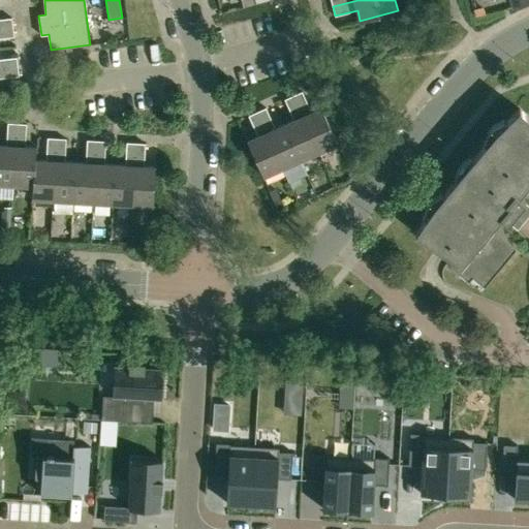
[(0,28),(12,27),(11,18),(0,19),(0,28)]
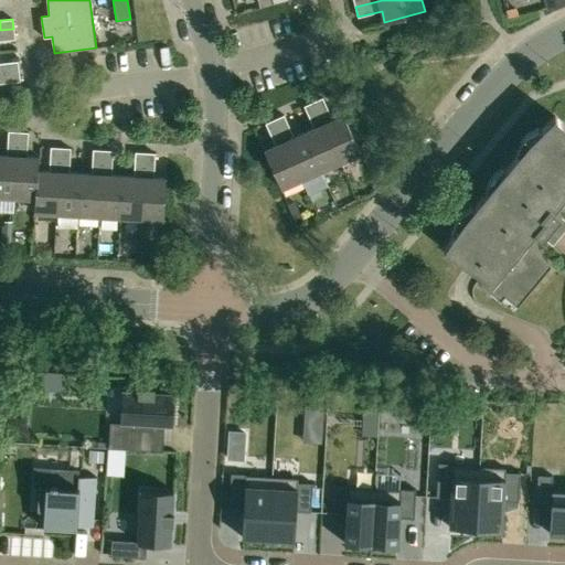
[(0,40),(16,39),(13,29),(0,30),(0,40)]
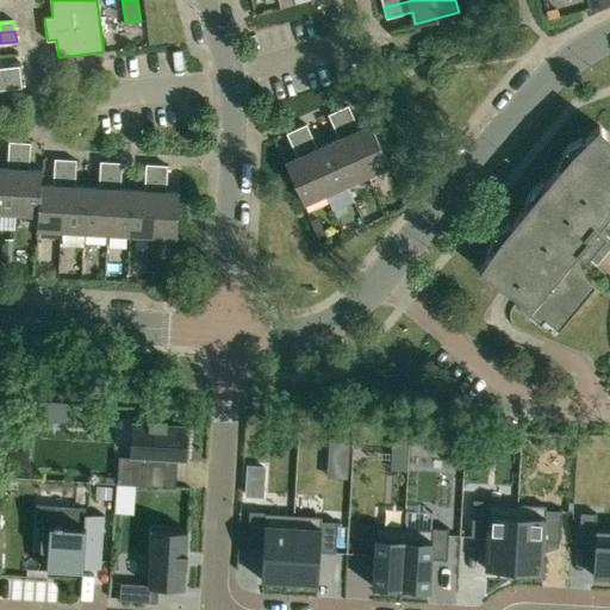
[(0,79),(20,76),(19,66),(0,68),(0,79)]
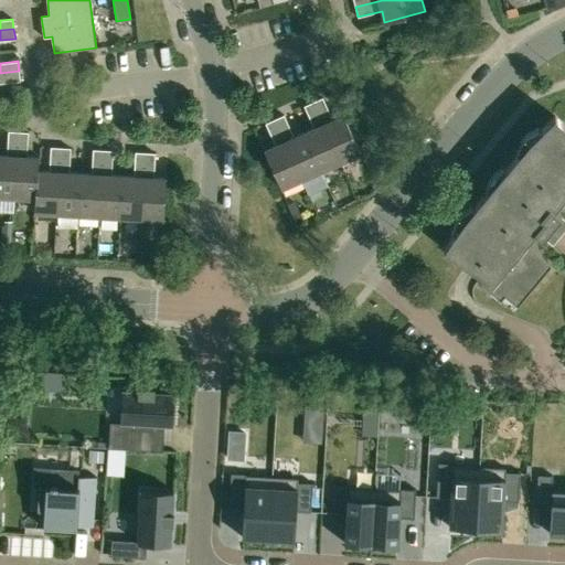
[(19,71),(0,73),(0,83),(20,81),(19,71)]
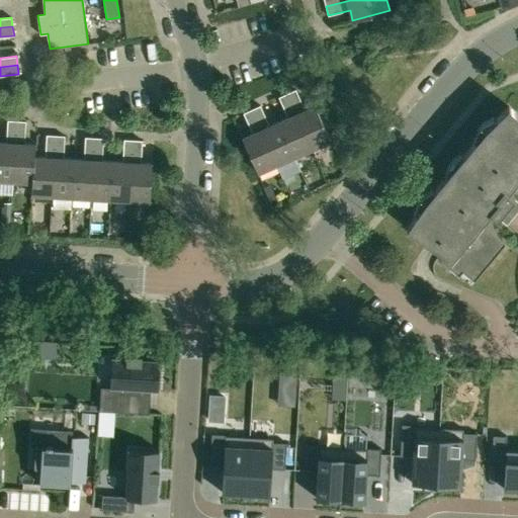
[(287,93),(312,149),(331,140),(315,105),(305,109),(295,89),(287,93)]
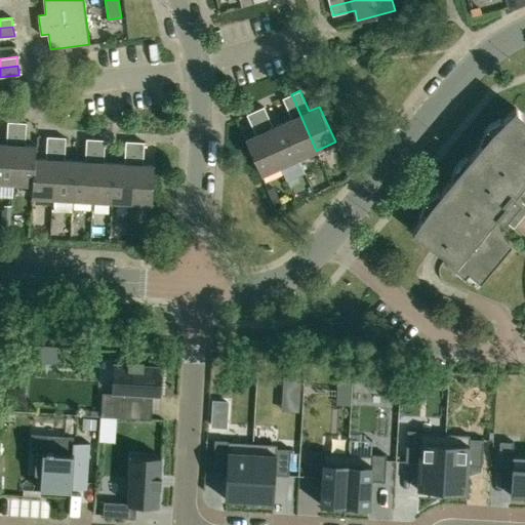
[(298,158),(316,151),(291,94),(283,98),(291,119),(283,123),(298,158)]
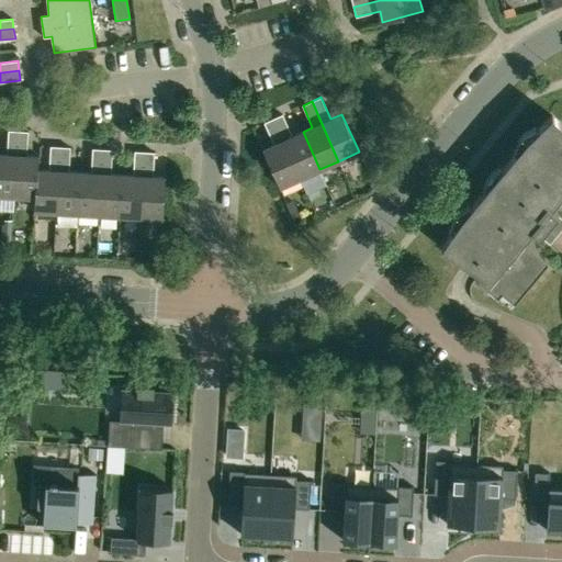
[(319,169),(303,132),(292,136),(282,114),(273,119),(300,178),(319,169)]
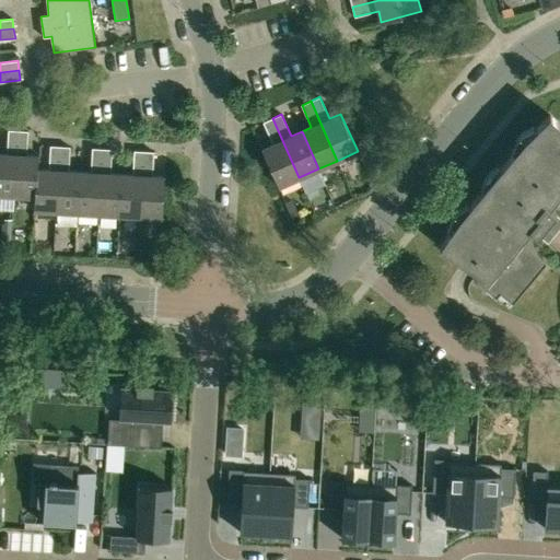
[(440,246),(462,261),(467,266),(477,272),(475,277),(496,294),(500,289),(512,300),(546,259),(523,238),(531,230),(537,235),(540,232),(548,237),(549,234),(550,233),(551,231),(553,229),(557,225),(559,222),(553,217),(556,212),(549,207),(557,198),(559,200),(559,125),(550,115),(525,139),(483,188),(459,218),(440,246)]
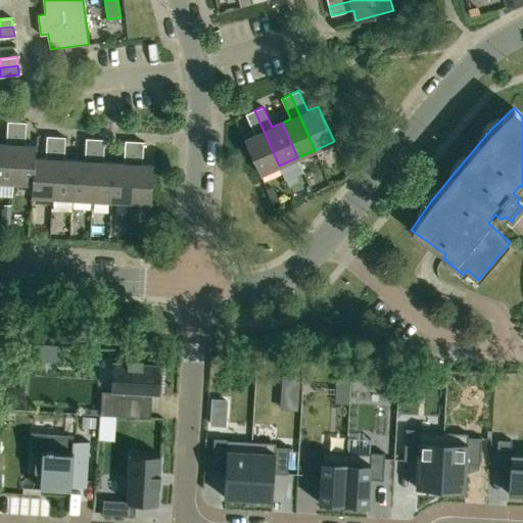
[(260,175),(279,165),(254,110),(246,113),(255,134),(244,139),(260,175)]
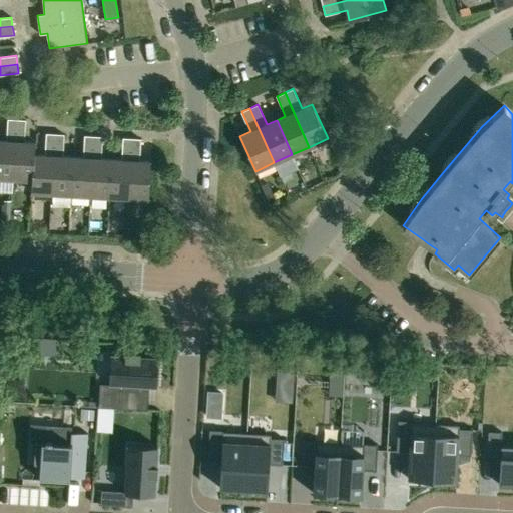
[(0,178),(13,179),(16,119),(7,118),(6,140),(0,139),(0,178)]
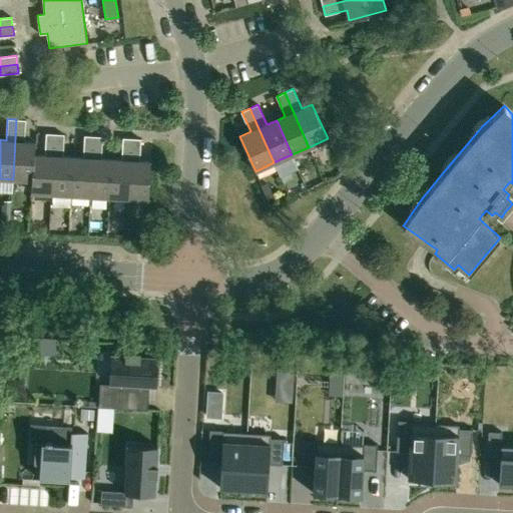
[(34,154),(35,154),(35,142),(24,141),(25,120),(16,119),(13,179),(32,180),(33,180),(34,154)]
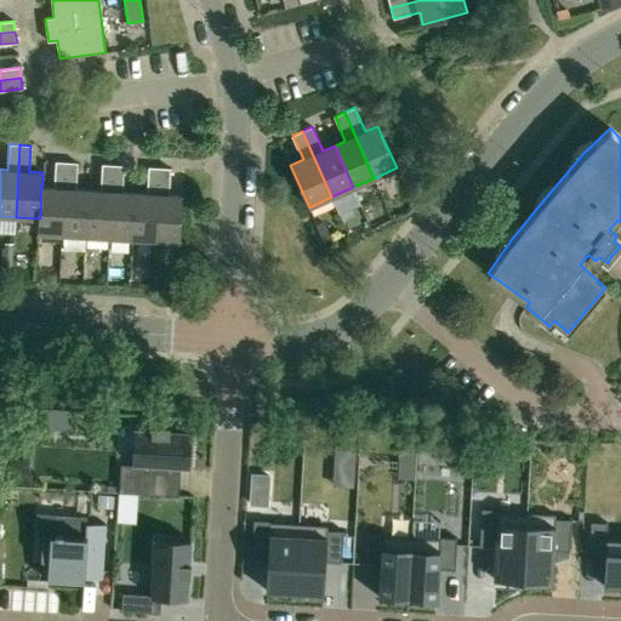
[(62,234),(67,161),(56,161),(55,188),(43,187),(41,187),(40,218),(39,218),(38,233),(62,234)]
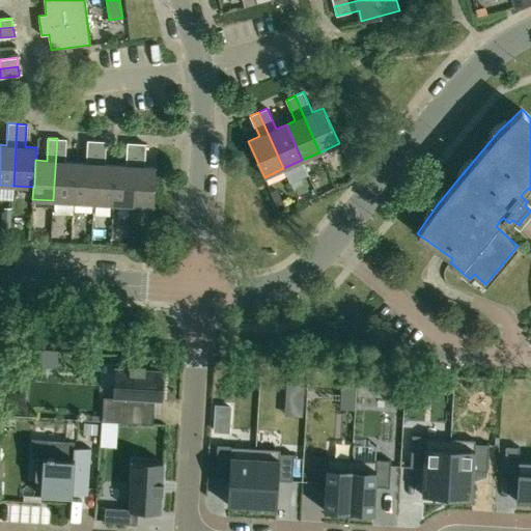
[(74,201),(76,162),(65,162),(66,139),(57,138),(53,200),(74,201)]
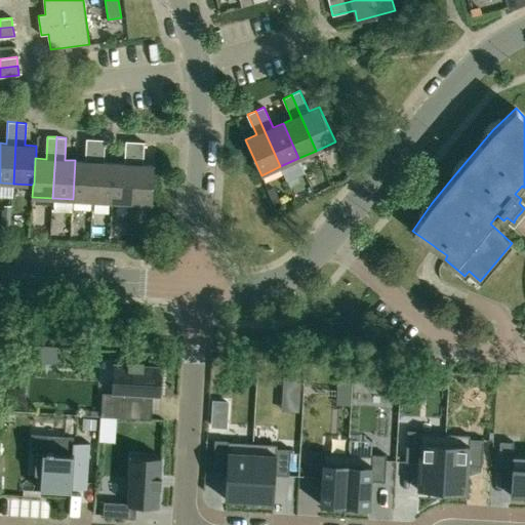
[(92,201),(95,139),(86,138),(85,161),(75,160),(73,199),(92,201)]
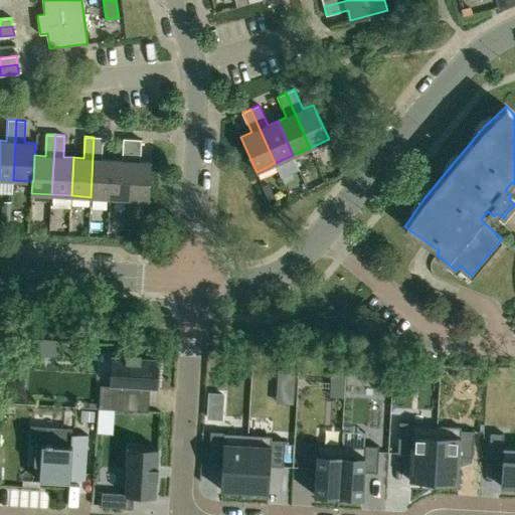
[(110,198),(112,160),(102,159),(103,137),(94,137),(91,197),(110,198)]
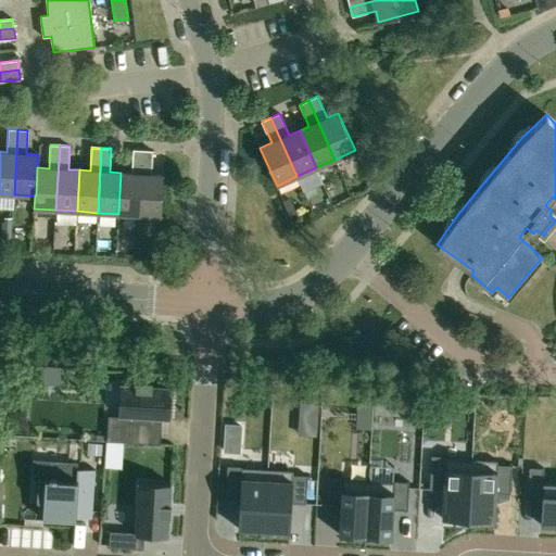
[(139,215),(142,150),(133,149),(131,173),(121,173),(118,214),(139,215)]
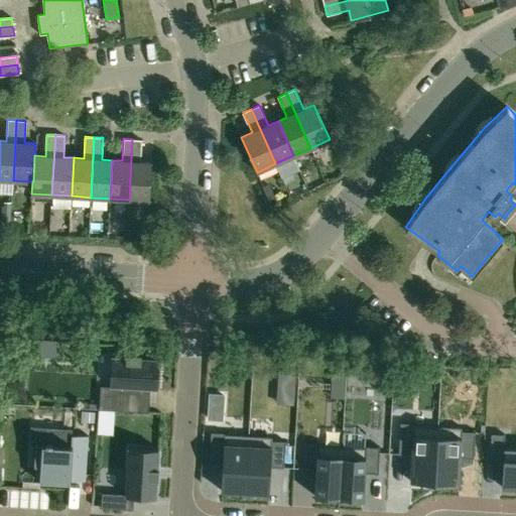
[(132,139),(129,200),(149,201),(151,162),(140,161),(141,140),(132,139)]
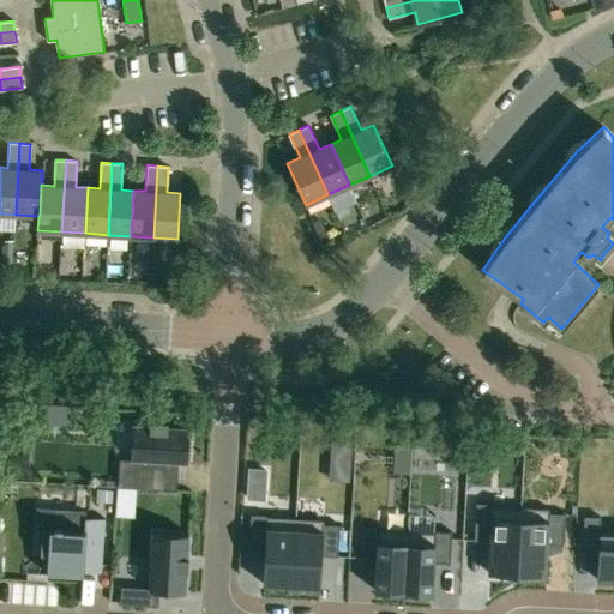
[(321,216),(314,220),(321,236),(329,233),(321,216)]
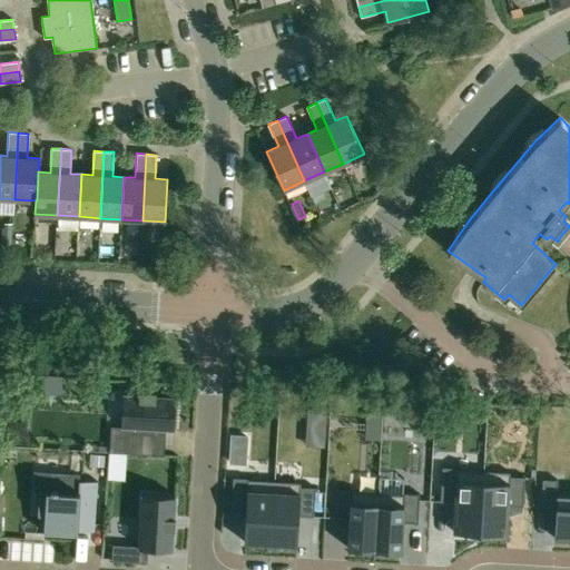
[(1,243),(10,243),(10,223),(5,223),(5,227),(1,227),(1,243)]
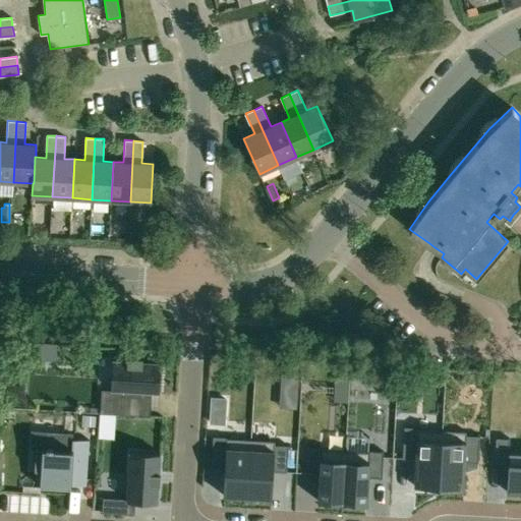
[(100,411),(100,413),(129,415),(129,411),(130,397),(140,397),(140,392),(159,393),(161,363),(142,362),(142,359),(127,358),(127,361),(113,361),(111,390),(101,390),(100,411)]
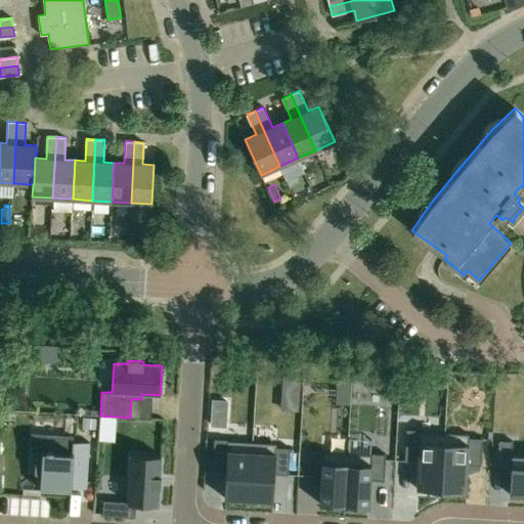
[(398,395),(399,377),(366,375),(365,393),(398,395)]
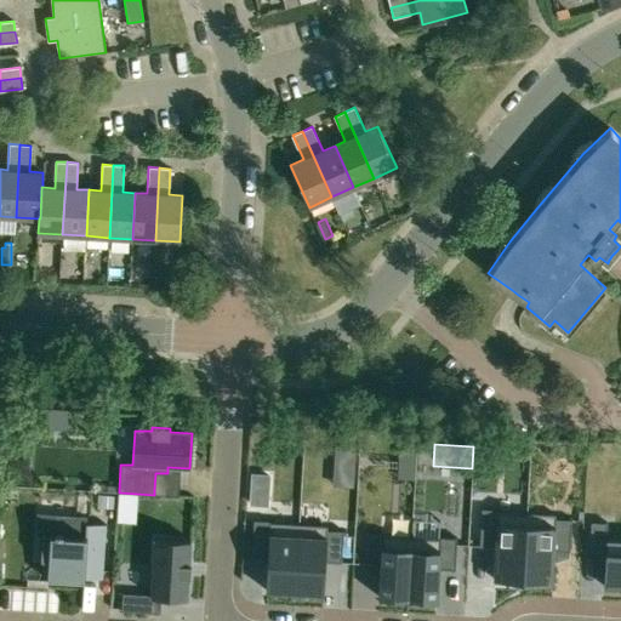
[(414,461),(398,460),(397,477),(414,478),(414,461)]
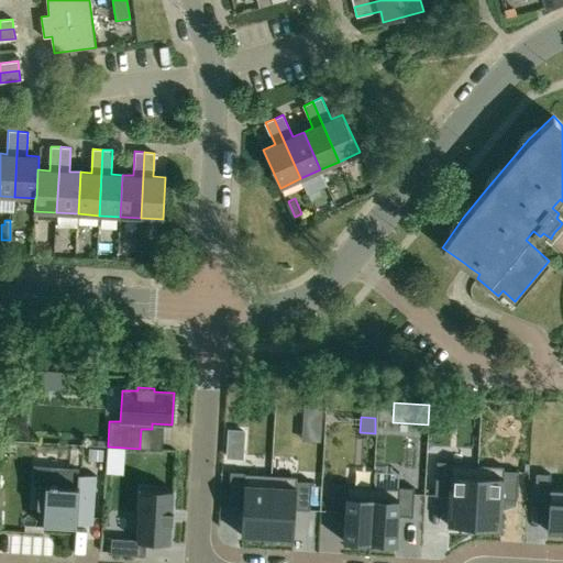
[(92,449),(91,460),(102,461),(103,449),(92,449)]
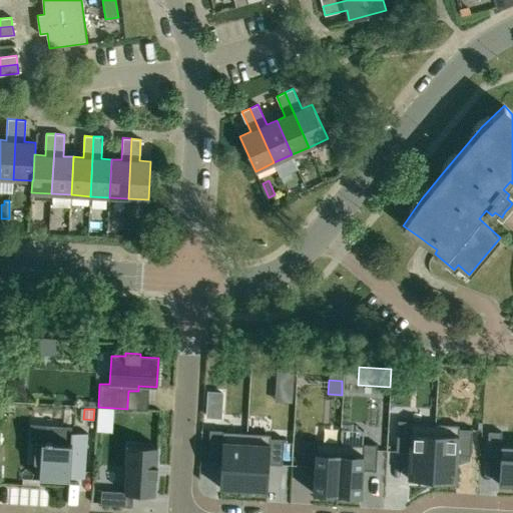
[(398,420),(396,451),(410,452),(408,478),(432,480),(435,423),(412,422),(412,421),(398,420)]
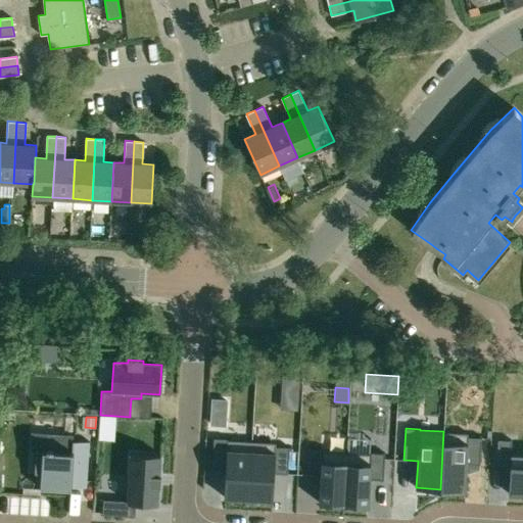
[(443,431),(440,489),(465,490),(466,464),(480,464),(481,437),(468,436),(468,433),(443,431)]
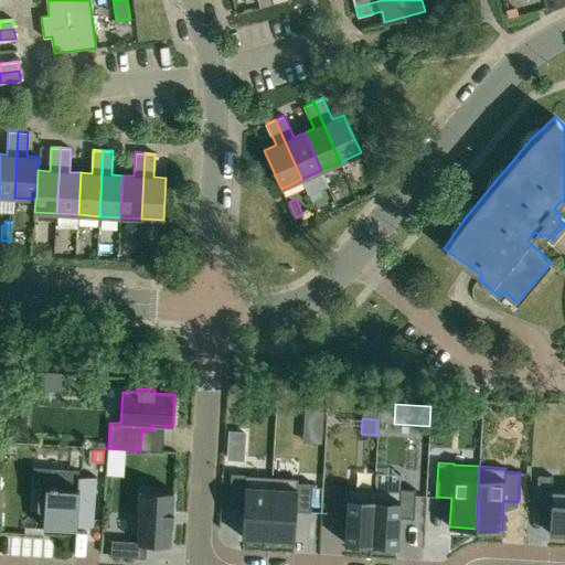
[(231,472),(228,507),(244,508),(242,536),(268,539),(272,477),(246,475),(246,473),(231,472)]
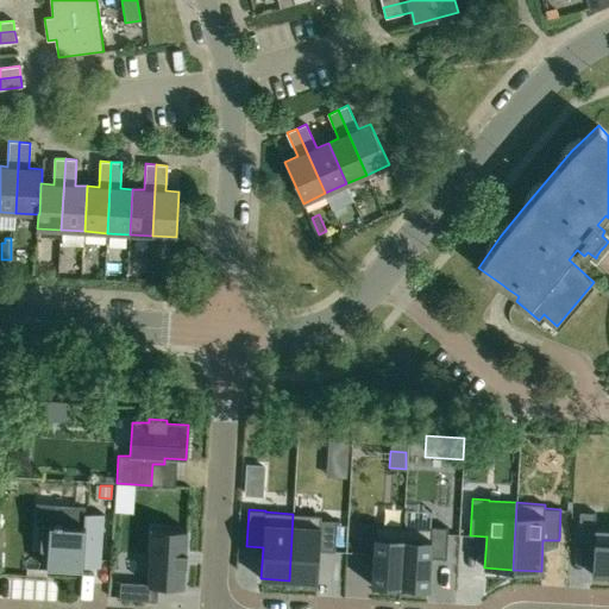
[(42,523),(41,548),(48,550),(46,569),(82,570),(83,559),(101,559),(104,514),(85,513),(62,512),(62,522),(54,521),(54,523),(42,522),(42,523)]
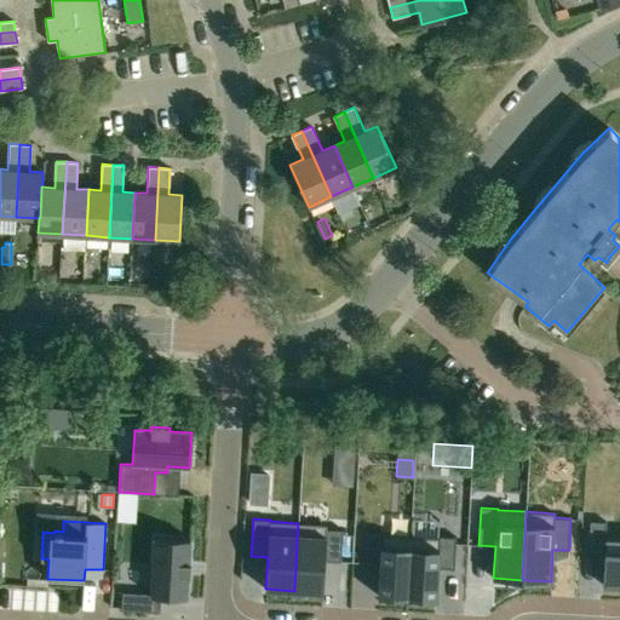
[(590,521),(589,549),(604,550),(602,585),(619,585),(619,538),(606,538),(607,522),(590,521)]
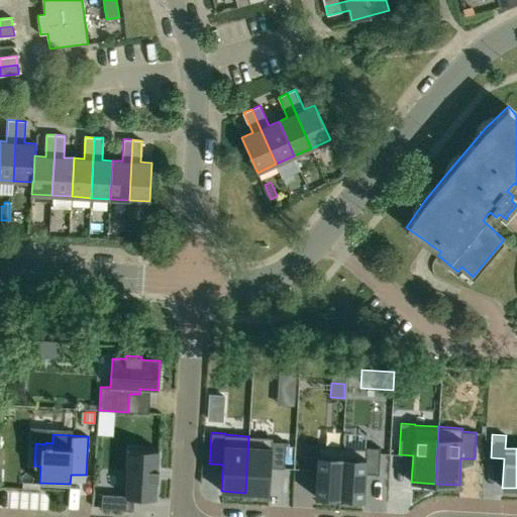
[(248,436),(245,493),(270,494),(271,468),(285,469),(286,441),(273,441),(273,437),(248,436)]
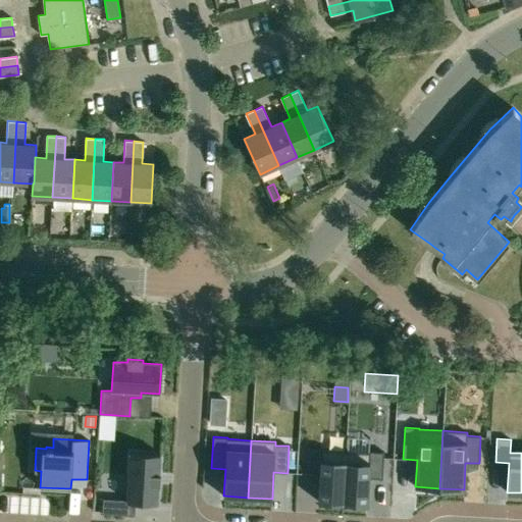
[(308,448),(307,474),(320,475),(318,502),(343,504),(346,451),(322,450),(322,448),(308,448)]
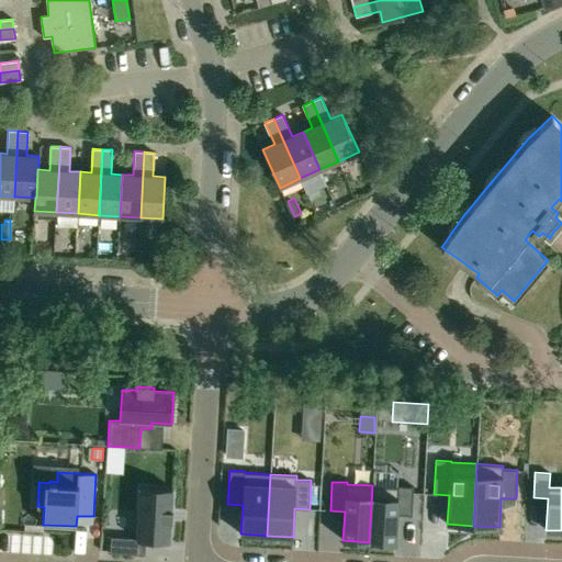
[(372,485),(369,542),(395,543),(397,515),(412,515),(414,486),(398,485),(398,487),(372,485)]
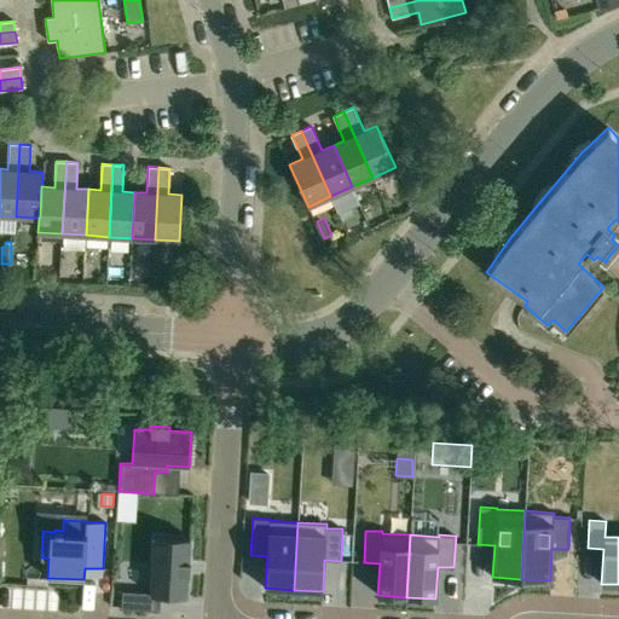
[(122,591),(121,608),(160,611),(161,595),(186,596),(187,574),(190,574),(190,573),(189,573),(189,563),(190,563),(190,561),(189,561),(190,539),(154,537),(151,593),(122,591)]
